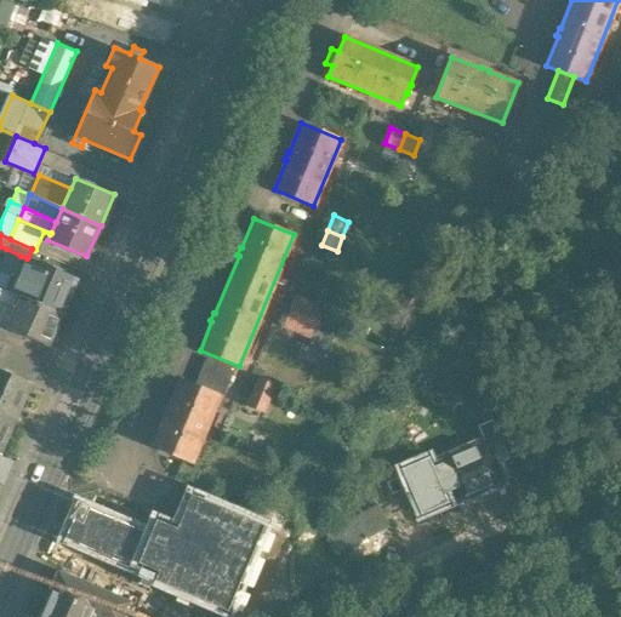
[(0,286),(6,290),(12,275),(21,256),(6,249),(0,263),(0,286)]
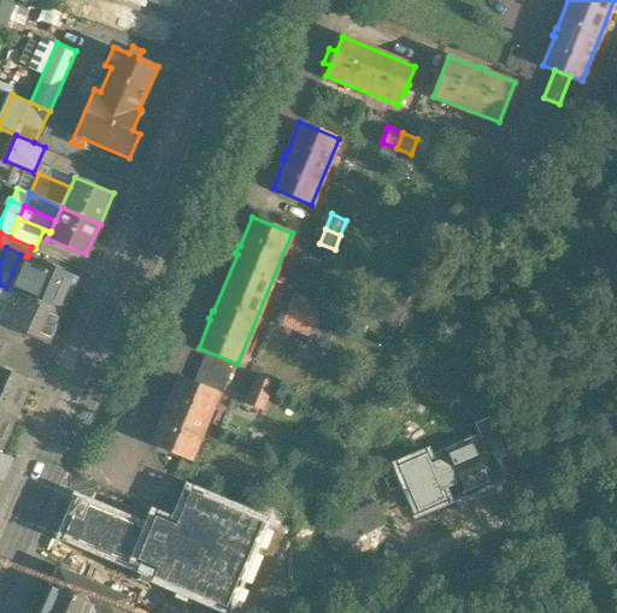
[(21,254),(12,273),(18,276),(27,257),(21,254)]
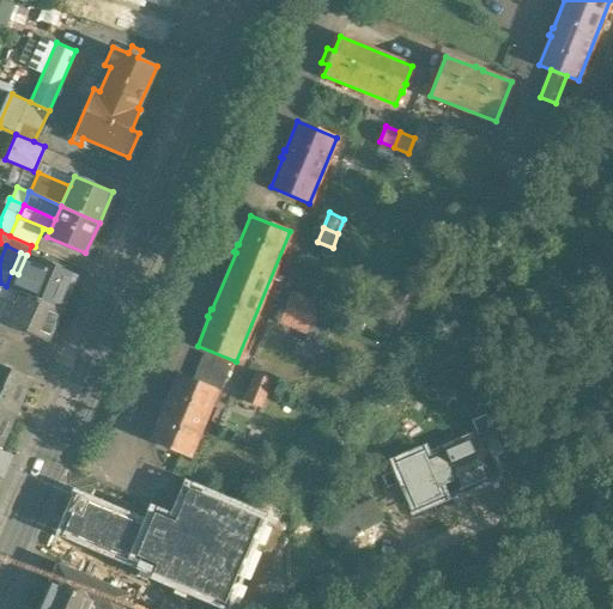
[(76,274),(28,254),(26,255),(18,274),(12,272),(6,286),(18,291),(60,310),(76,274)]
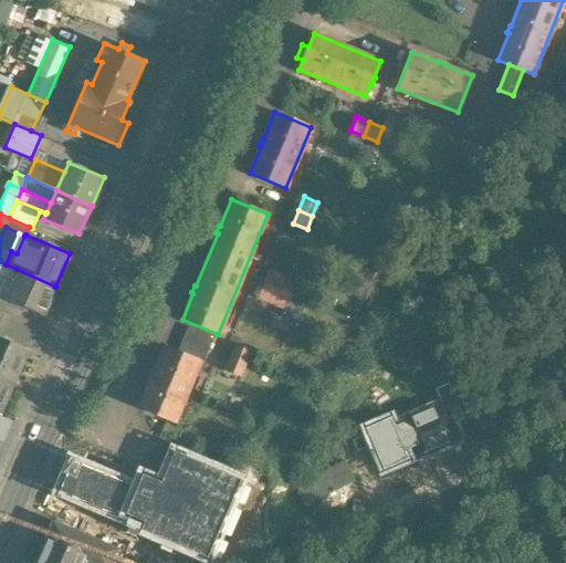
[(0,294),(8,278),(12,280),(17,269),(6,264),(0,261),(0,294)]
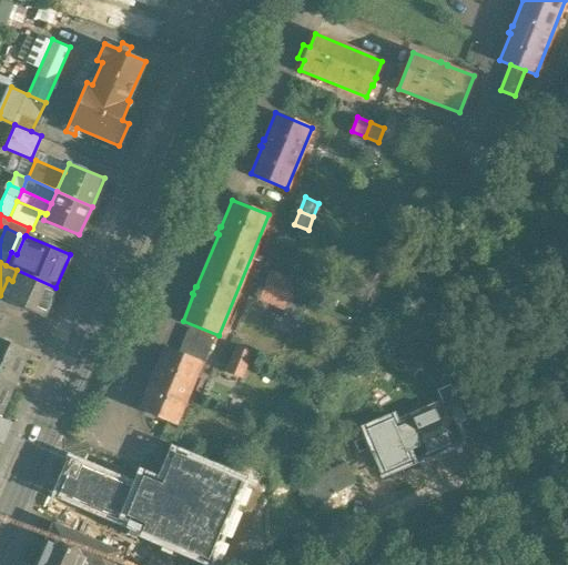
[(56,288),(17,270),(12,281),(8,279),(0,295),(0,296),(43,315),(56,288)]
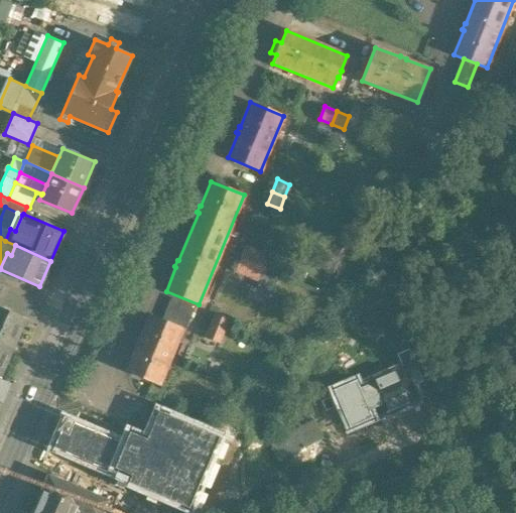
[(269,256),(245,246),(235,270),(259,280),(264,267),(269,257),(269,256)]
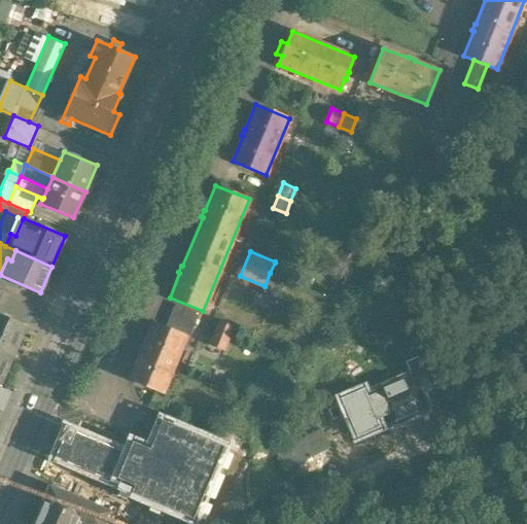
[(289,268),(275,263),(270,273),(284,278),(285,279),(289,268)]
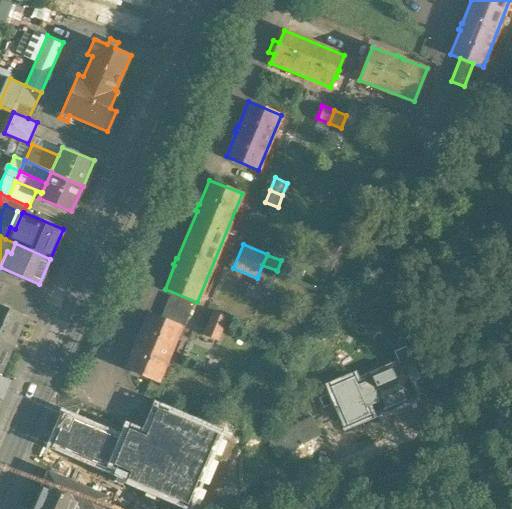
[(276,270),(262,265),(257,278),(254,285),(263,289),(263,290),(268,291),(276,270)]
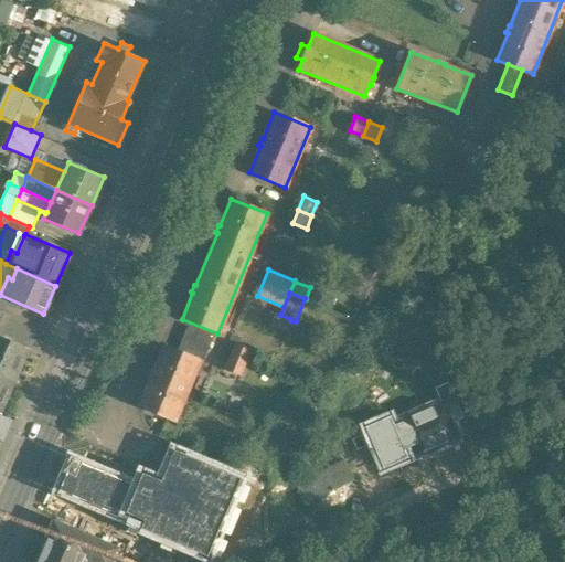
[(212,336),(188,326),(182,338),(206,348),(212,336)]
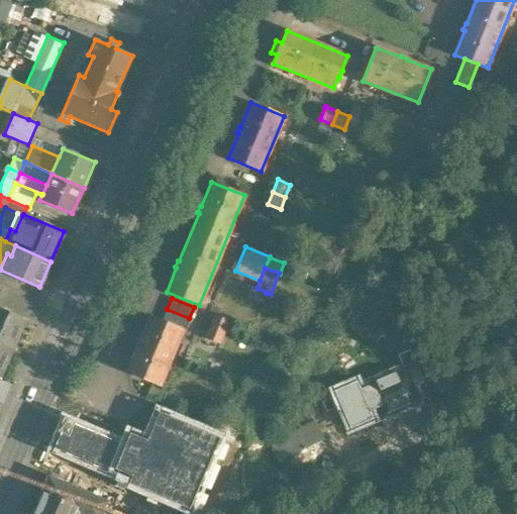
[(0,307),(0,342),(13,348),(26,318),(0,307)]
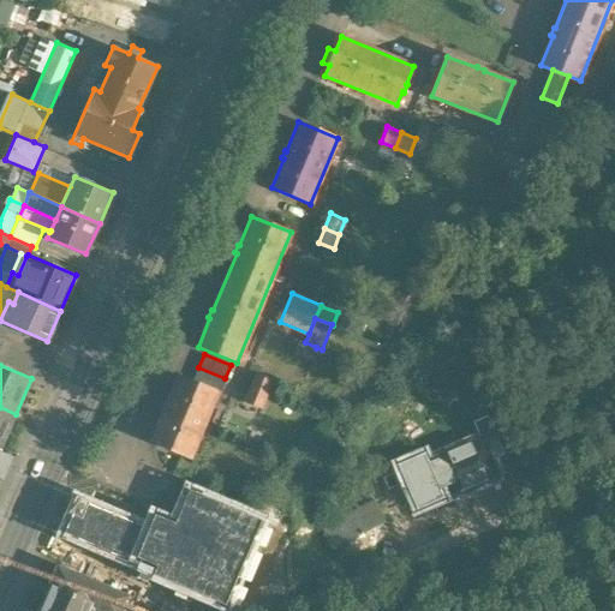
[(225,378),(198,367),(193,382),(218,391),(219,391),(225,378)]
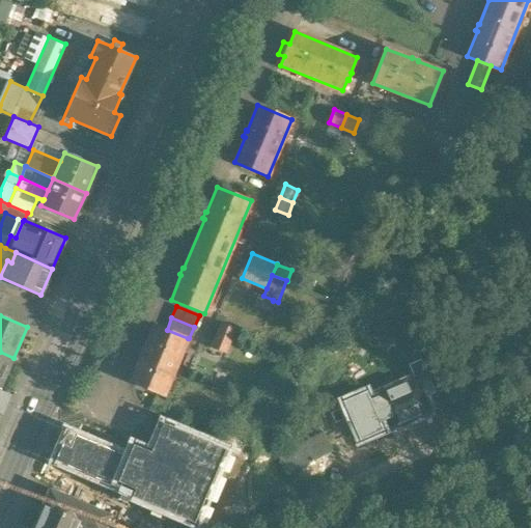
[(234,328),(221,322),(217,334),(230,339),(234,328)]
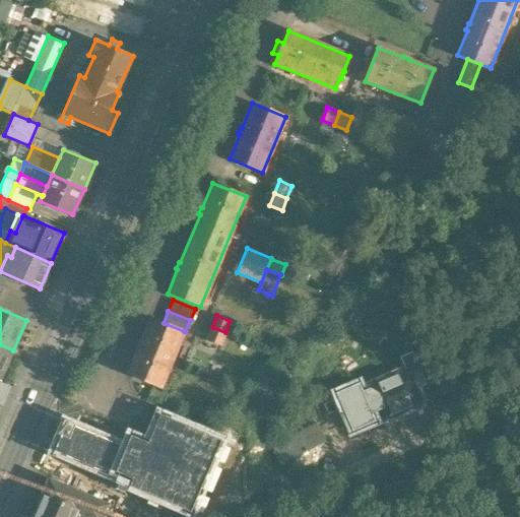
[(164,323),(150,318),(140,342),(139,341),(136,348),(138,348),(128,374),(161,387),(184,331),(164,323)]
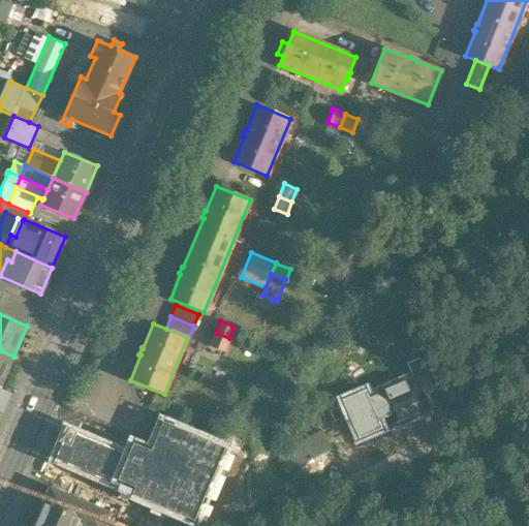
[(229,338),(216,333),(211,345),(224,351),(229,338)]
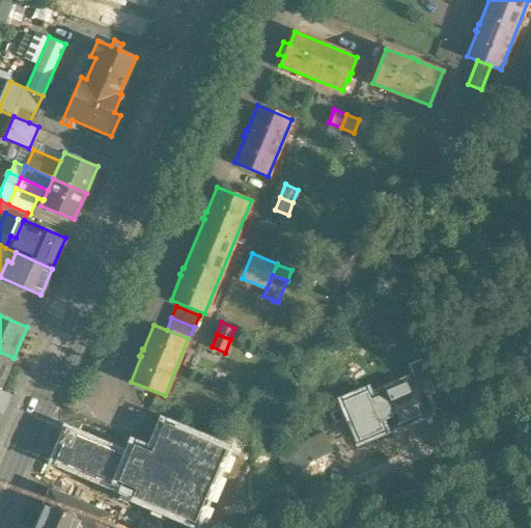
[(0,387),(14,358),(0,352),(0,387)]
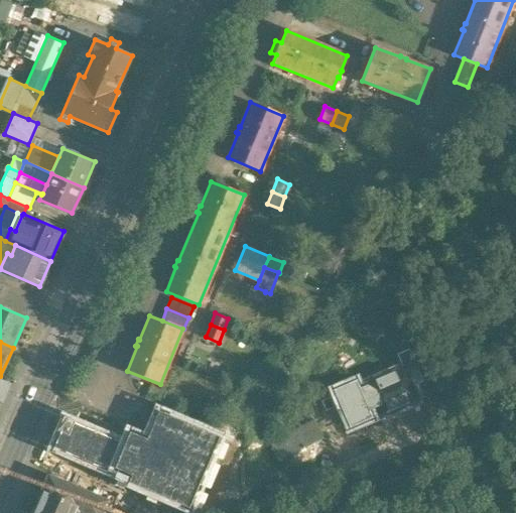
[(403,366),(364,383),(374,405),(381,402),(385,412),(417,398),(403,366)]
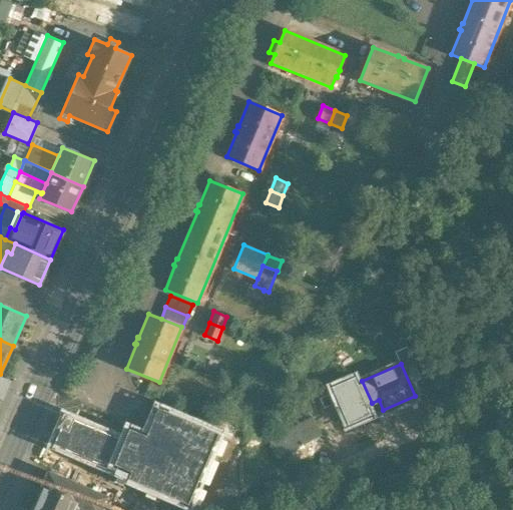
[(376,413),(372,403),(362,381),(358,370),(329,383),(347,426),(376,413)]
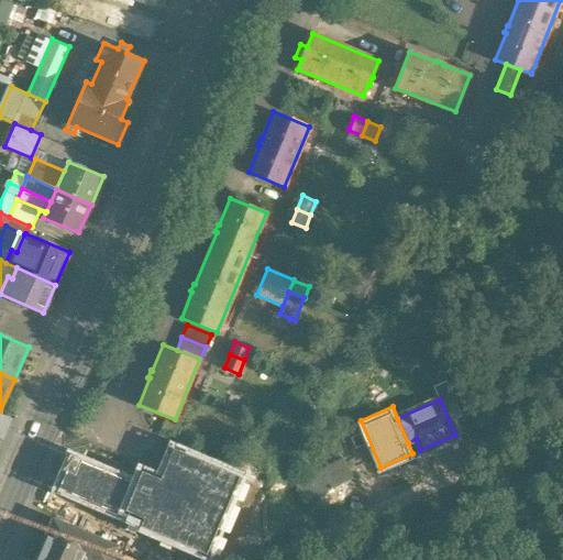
[(179,427),(164,420),(161,428),(176,435),(179,427)]
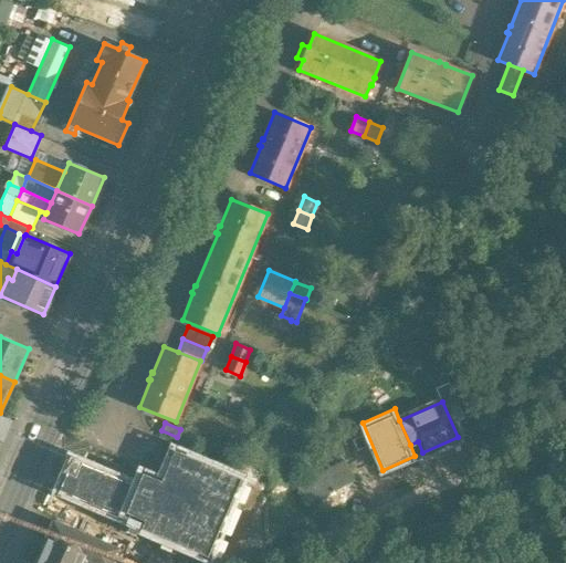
[(211,552),(247,470),(177,441),(164,472),(145,465),(139,477),(128,503),(147,511),(143,522),(211,552)]
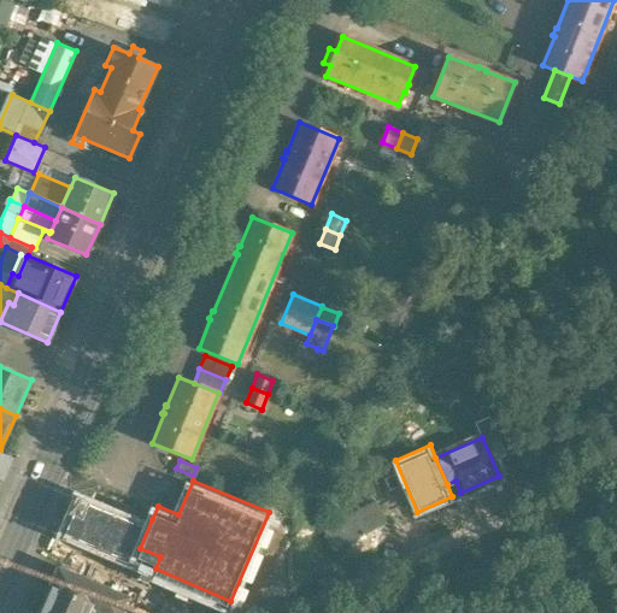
[(140,548),(152,519),(82,489),(66,528),(136,556),(140,548)]
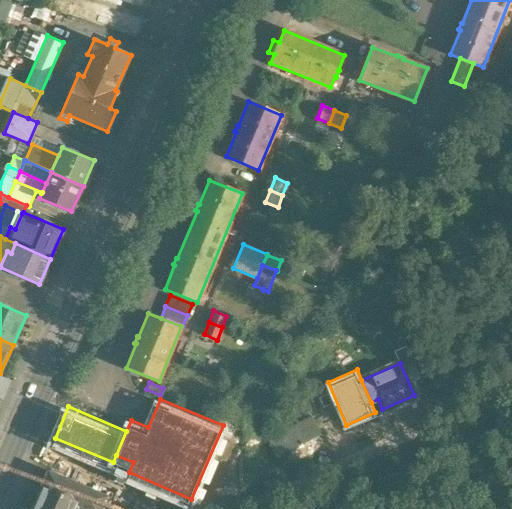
[(310,416),(266,438),(276,455),(318,433),(310,416)]
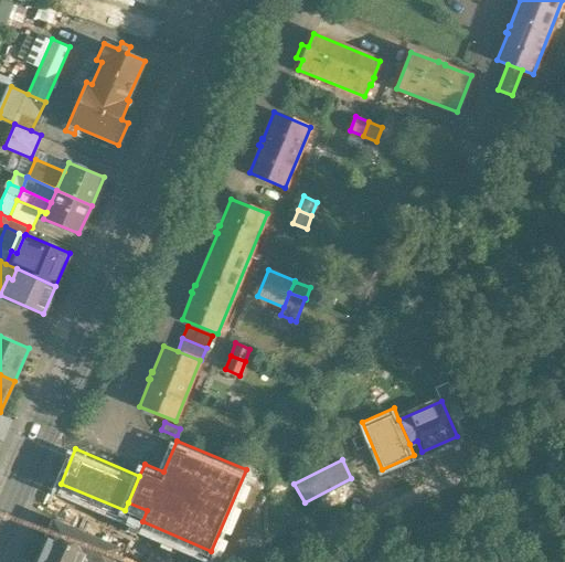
[(53,521),(35,561),(83,561),(85,559),(94,539),(53,521)]
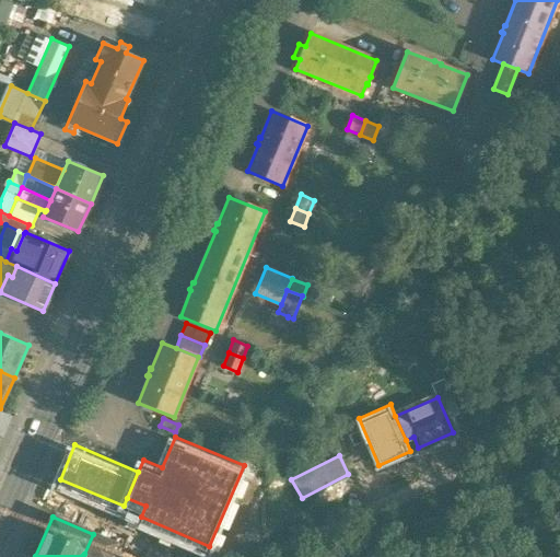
[(108,556),(115,544),(93,534),(84,554),(92,556),(108,556)]
